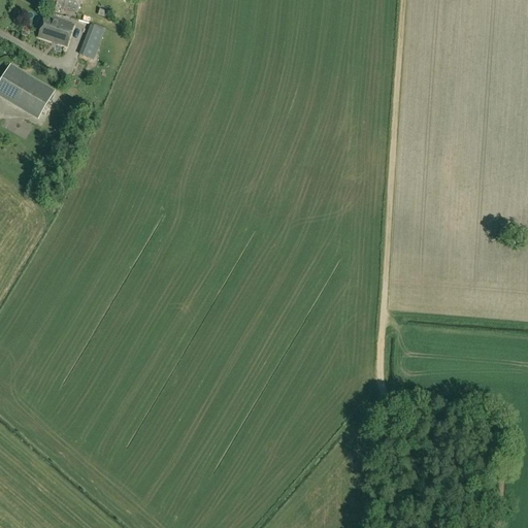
[(52,11),(58,13),(60,8),(77,13),(81,0),(51,0),(50,5),(53,5),(52,11)]
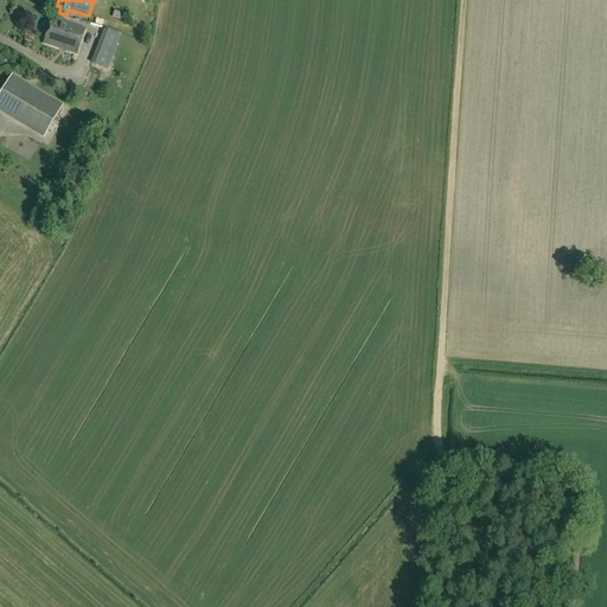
[(131,11),(117,6),(112,21),(119,23),(120,20),(126,23),(131,11)]
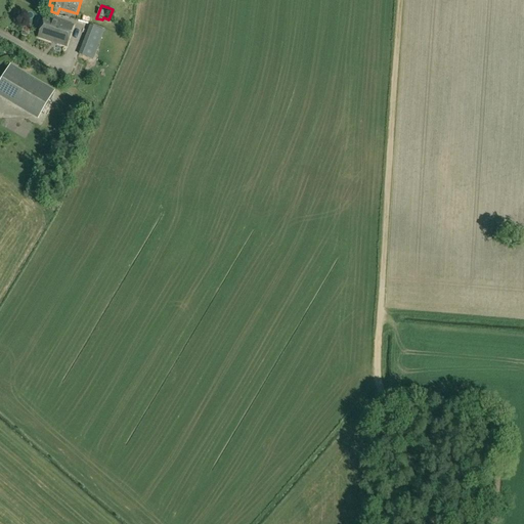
[(73,26),(45,16),(38,38),(67,47),(73,26)]
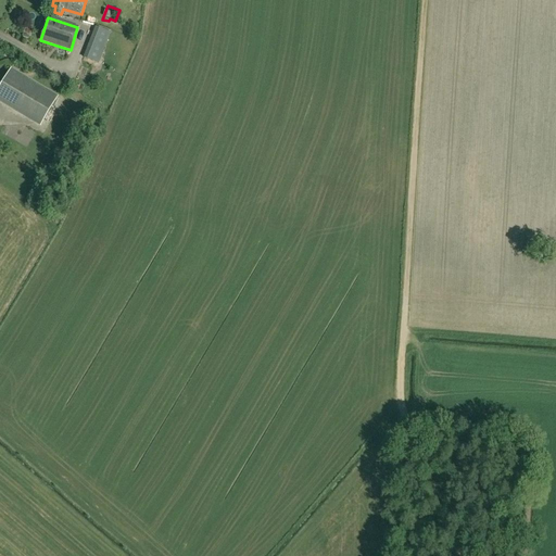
[(112,33),(96,27),(84,58),(100,64),(112,33)]
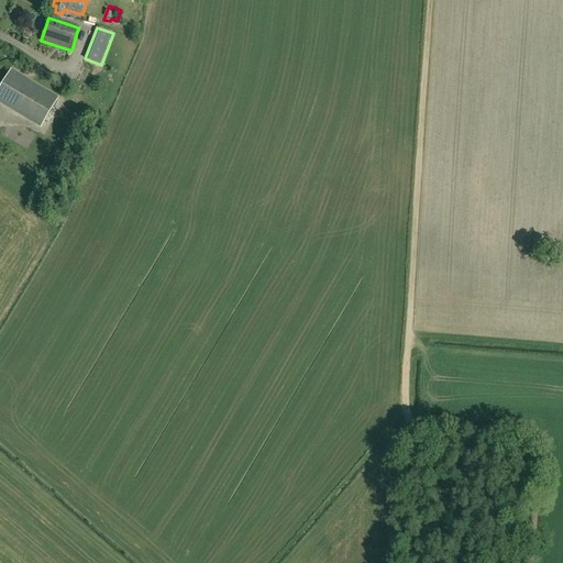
[(0,100),(42,127),(58,98),(11,69),(0,88),(0,100)]
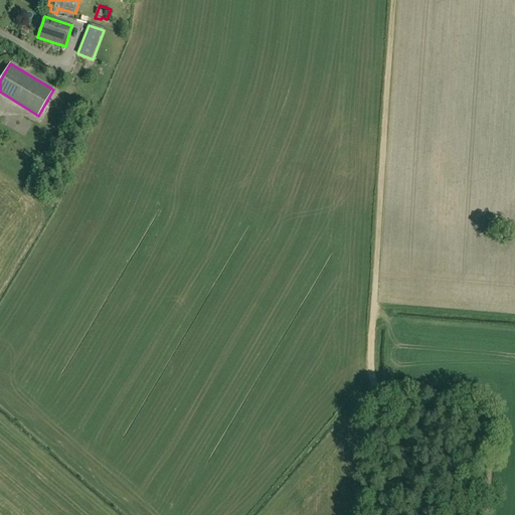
All buildings are outlined.
